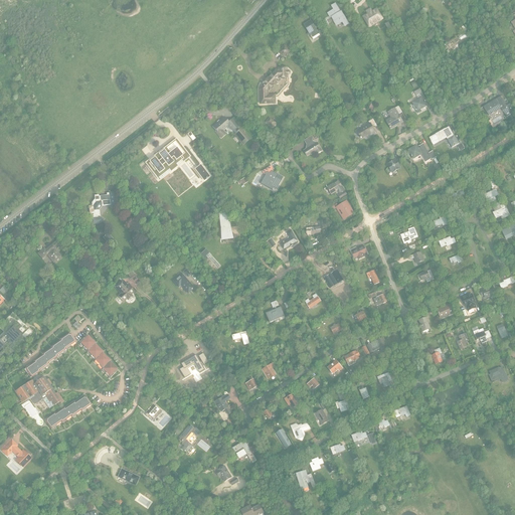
[(331,17),(333,21),(335,19),(338,24),(342,22),(344,26),(348,23),(343,15),(342,16),(340,12),(335,4),(331,6),(333,10),(330,12),(332,17),(331,17)]
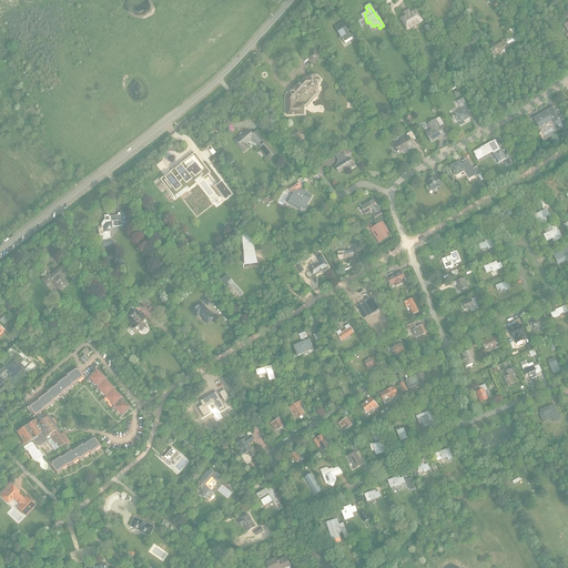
[(406,16),(401,19),(407,29),(422,21),(415,10),(411,13),(409,11),(405,13),(406,16)]
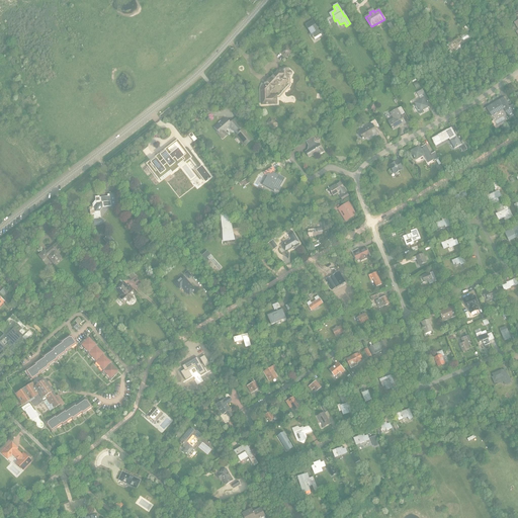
[(323,29),(319,31),(313,21),(306,25),(313,36),(314,38),(314,39),(315,38),(315,39),(322,35),(323,37),(326,35),(323,29)]
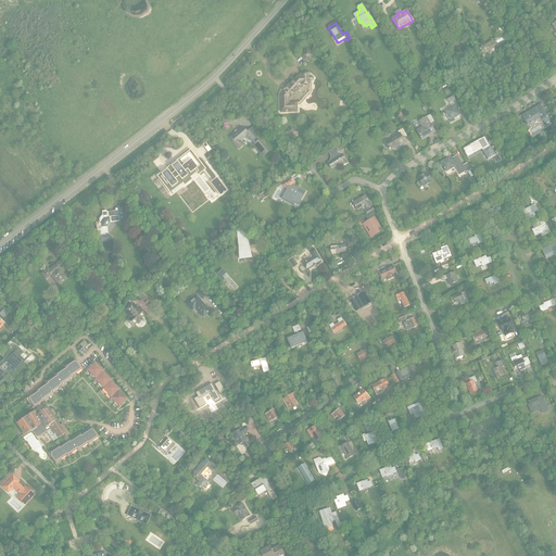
[(308,49),(307,48),(300,55),(307,62),(314,54),(313,53),(314,53),(308,49)]
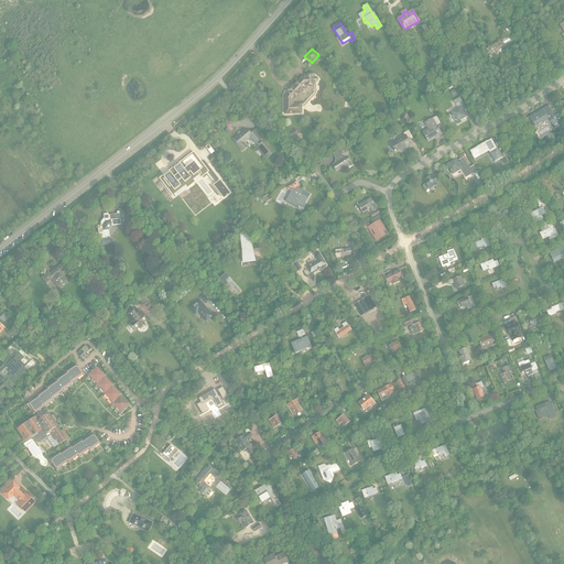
[(513,55),(497,65),(501,73),(507,69),(508,72),(512,69),(513,71),(520,67),(513,55)]
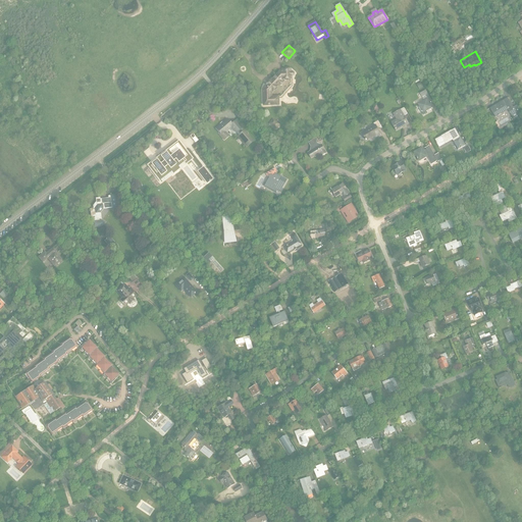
[(277,85),(278,84),(279,85),(280,85),(280,86),(281,86),(281,85),(282,85),(283,84),(283,83),(283,82),(282,82),(281,81),(283,79),(291,79),(291,76),(292,75),(293,75),(294,75),(294,74),(295,73),(294,73),(294,72),(294,71),(293,71),(292,71),(291,71),(291,68),(282,69),(282,71),(279,71),(271,80),(266,85),(263,89),(263,105),(279,104),(278,96),(272,96),(272,91),(277,86),(277,85)]
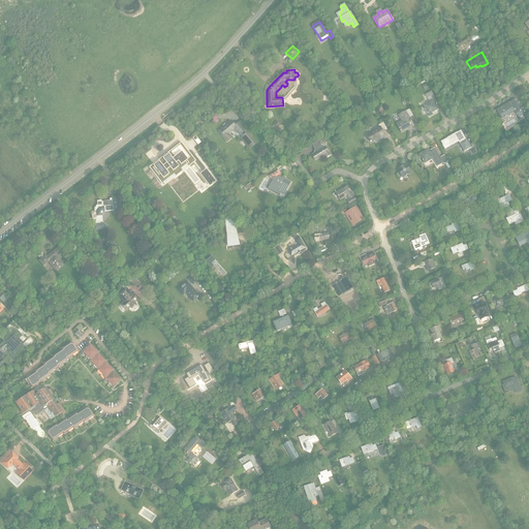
[(457,74),(445,81),(454,93),(464,87),(457,74)]
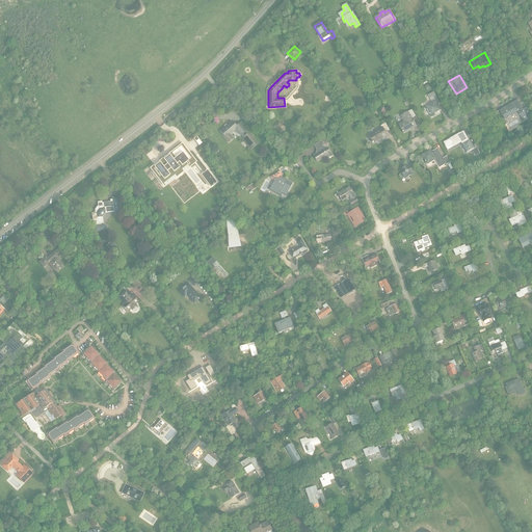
[(437,104),(440,102),(433,91),(428,95),(430,99),(433,97),(434,100),(428,104),(427,102),(421,105),(423,107),(425,105),(431,117),(435,115),(434,113),(441,110),(437,104)]
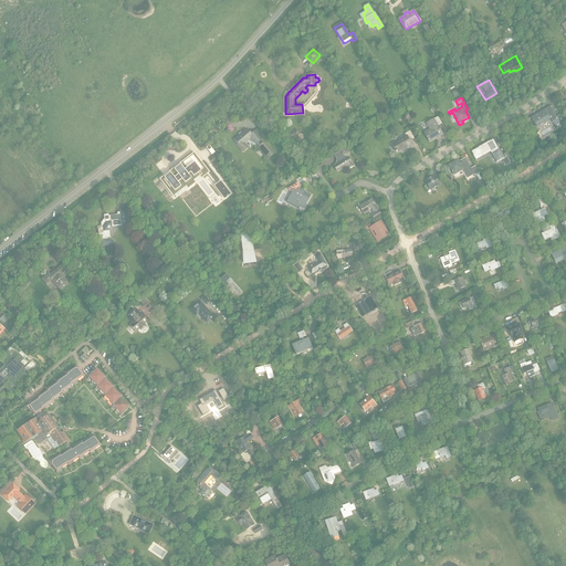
[(537,114),(532,118),(532,119),(533,123),(534,122),(537,127),(544,123),(551,118),(555,126),(557,128),(562,125),(565,122),(561,114),(556,116),(551,106),(537,114)]
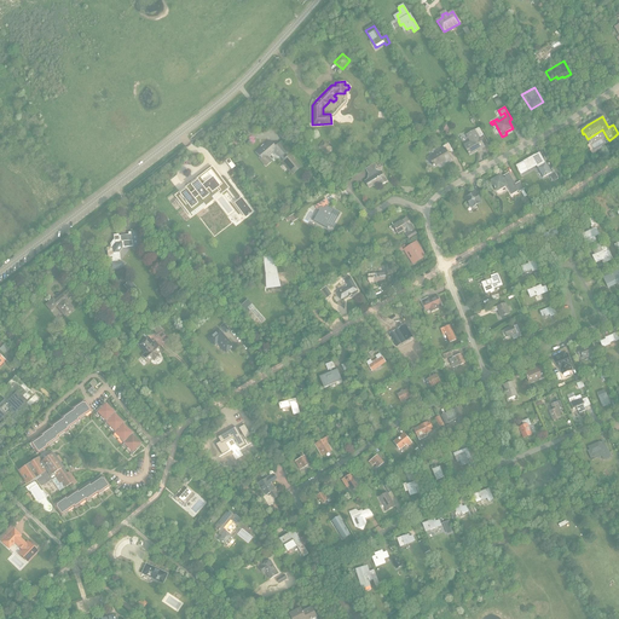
[(464,145),(470,156),(485,148),(479,138),(484,134),(479,127),(468,134),(472,142),(464,145)]
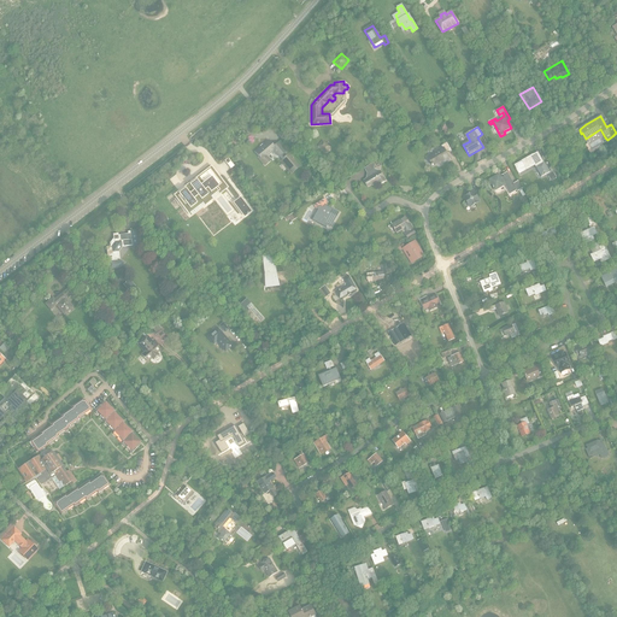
[(317,146),(327,154),(331,148),(322,140),(317,146)]
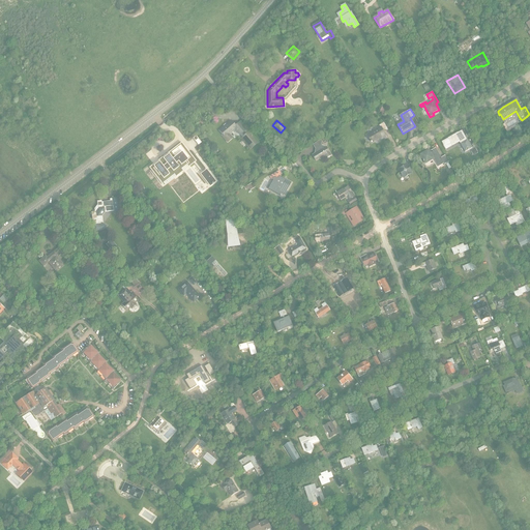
[(239,122),(235,126),(230,121),(218,130),(224,137),(223,137),(228,143),(233,138),(230,134),(235,129),(242,137),(240,139),(249,150),(257,143),(239,122)]
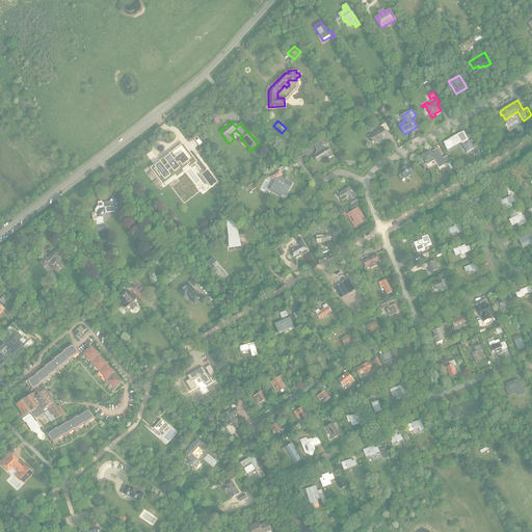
[(380,138),(380,139),(388,135),(386,132),(390,130),(386,124),(381,126),(382,128),(369,135),(372,141),(373,142),(380,138)]
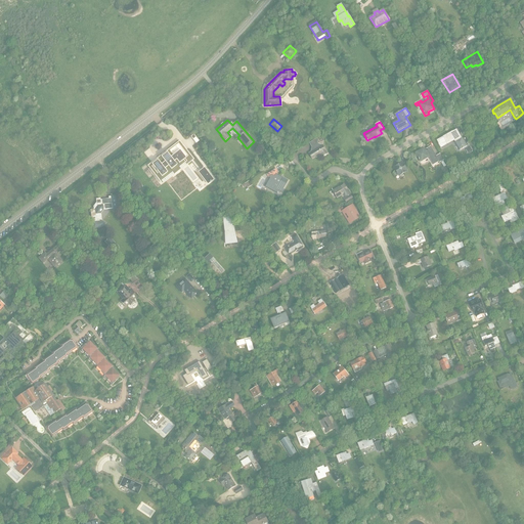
[(442,138),(437,140),(439,143),(438,143),(440,147),(447,144),(446,142),(453,138),(461,149),(467,146),(462,137),(456,130),(453,132),(453,131),(443,136),(444,138),(442,139),(442,138)]
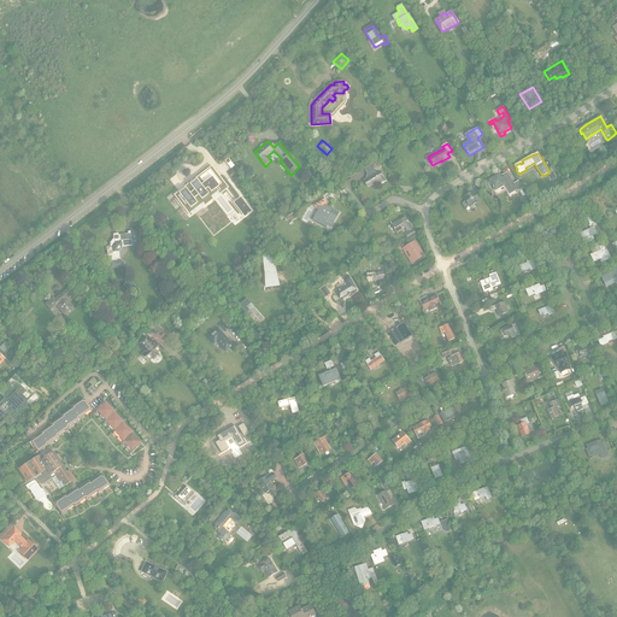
[(234,166),(228,158),(224,160),(230,169),(234,166)]
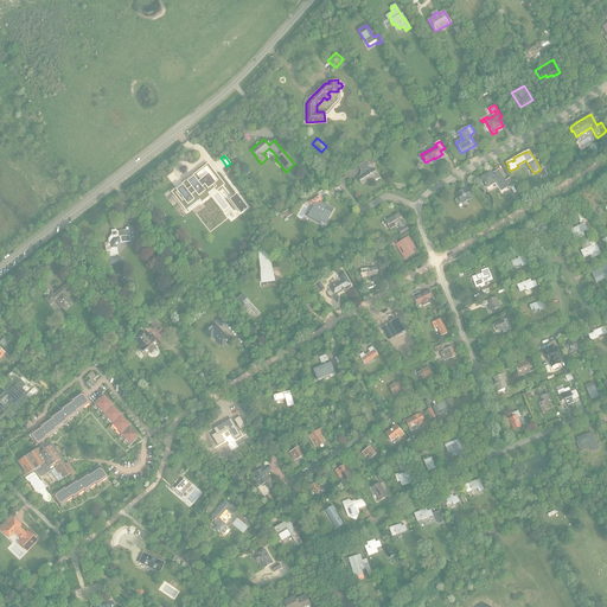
[(374,181),(379,178),(375,170),(371,168),(371,167),(368,166),(368,167),(362,171),(362,172),(360,173),(362,174),(357,177),(360,183),(369,178),(369,179),(371,178),(374,181)]
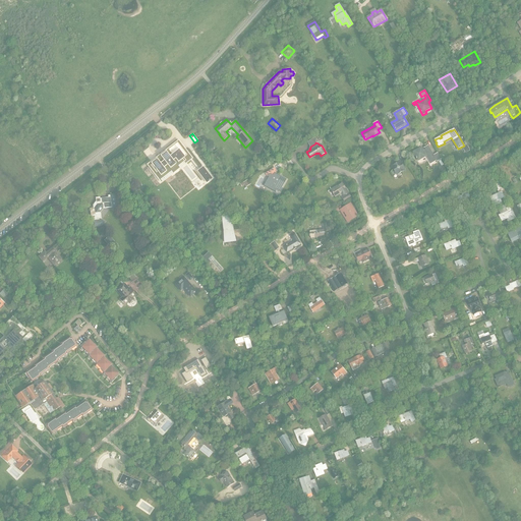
[(189,159),(183,151),(181,153),(176,146),(171,150),(169,151),(170,153),(168,154),(168,155),(167,154),(166,152),(160,156),(161,158),(162,159),(159,162),(156,159),(151,163),(151,164),(151,165),(152,167),(154,166),(155,167),(154,168),(157,172),(155,174),(159,180),(170,171),(171,171),(172,172),(173,173),(174,173),(174,172),(178,169),(178,168),(178,167),(177,167),(177,166),(178,166),(178,165),(182,162),(184,160),(186,162),(189,159)]
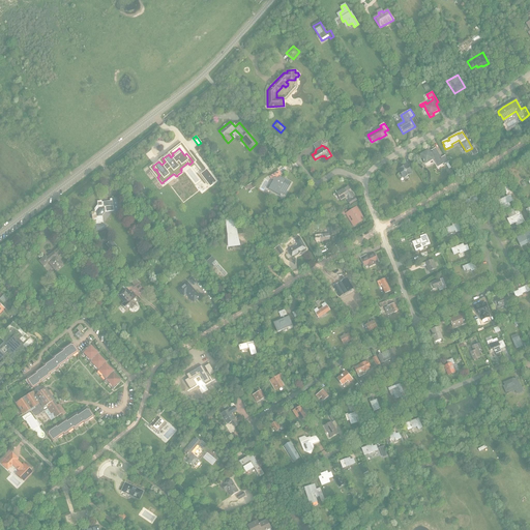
[(445,155),(441,157),(435,148),(432,150),(433,151),(431,153),(430,152),(429,152),(428,152),(427,152),(425,152),(424,152),(424,153),(423,153),(423,154),(422,155),(422,156),(422,157),(422,158),(423,158),(422,159),(423,160),(424,160),(425,160),(427,160),(428,162),(428,160),(429,160),(430,160),(431,159),(432,158),(433,159),(434,158),(439,167),(444,164),(444,165),(449,162),(445,155)]
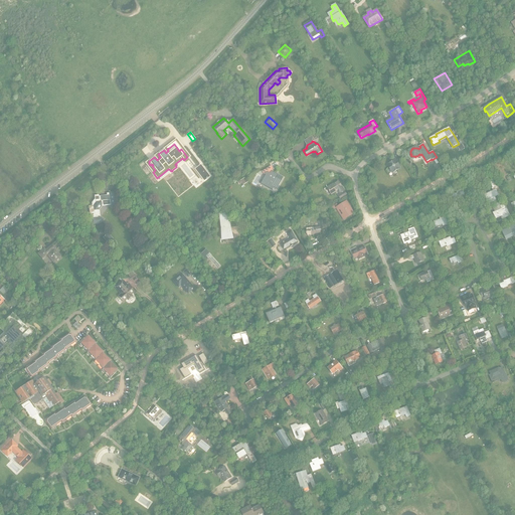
[(400,166),(399,166),(396,161),(396,160),(394,160),(389,163),(388,163),(387,166),(388,166),(391,171),(393,172),(393,171),(398,168),(399,169),(400,166)]
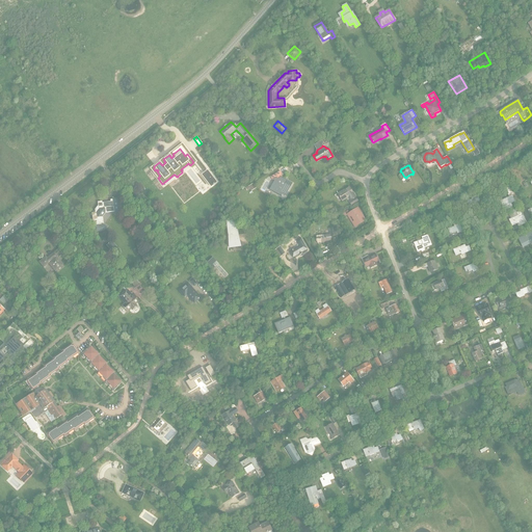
[(208,171),(207,170),(202,175),(202,176),(207,182),(211,186),(216,182),(212,178),(213,178),(208,171)]
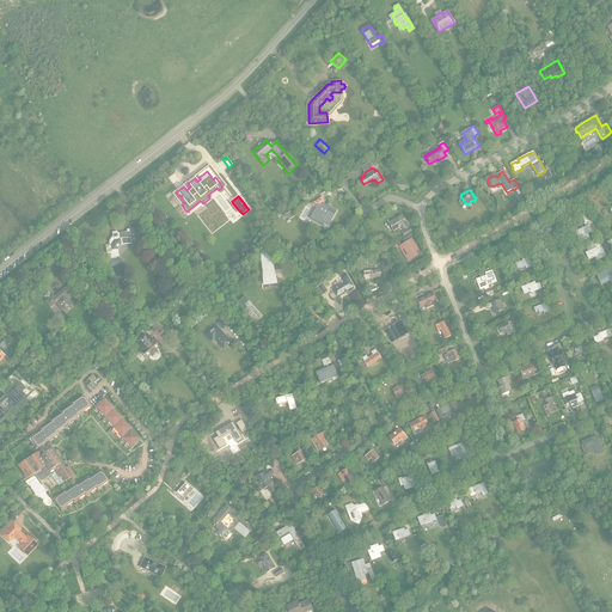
[(316,208),(310,219),(323,226),(325,221),(329,224),(336,210),(331,208),(331,209),(328,207),(328,206),(323,203),(324,201),(322,197),(311,204),(313,207),(314,207),(316,208)]
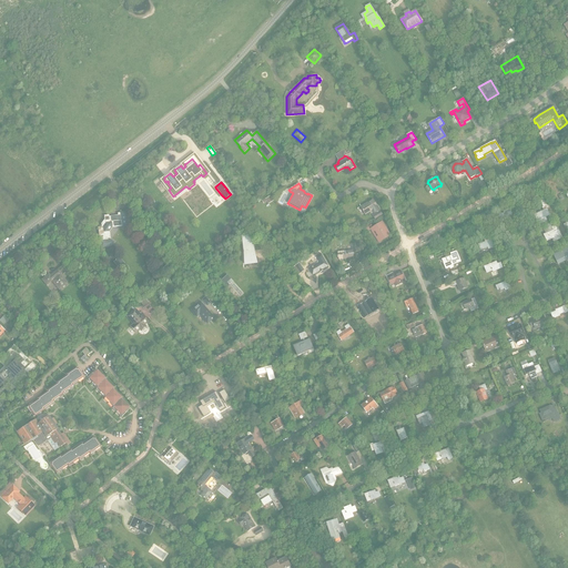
[(373,200),(361,206),(365,214),(374,209),(377,213),(381,211),(379,210),(381,210),(377,205),(373,200)]
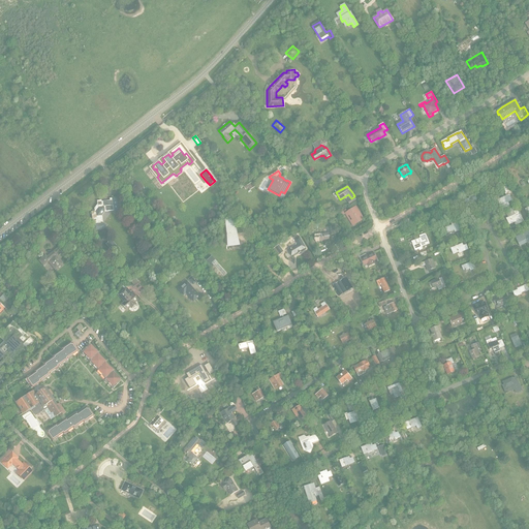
[(506,195),(497,199),(500,206),(501,206),(502,207),(501,208),(502,210),(509,206),(508,201),(509,201),(512,199),(509,194),(511,192),(510,190),(505,193),(506,195)]
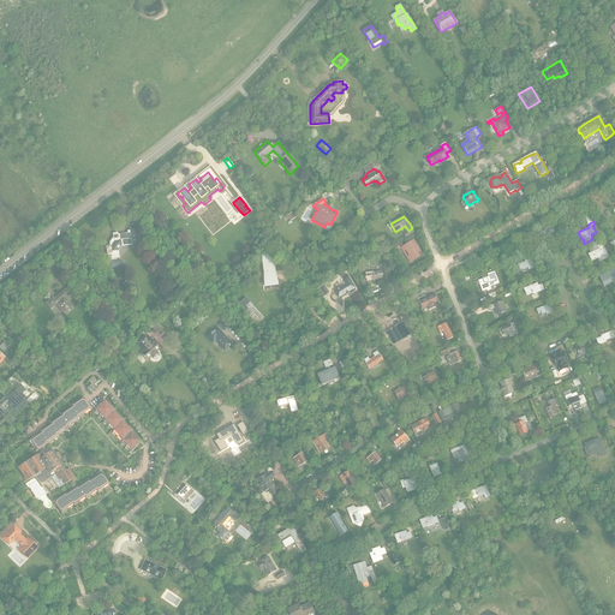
[(539,234),(543,239),(550,236),(549,234),(554,231),(551,226),(545,230),(547,230),(539,234)]
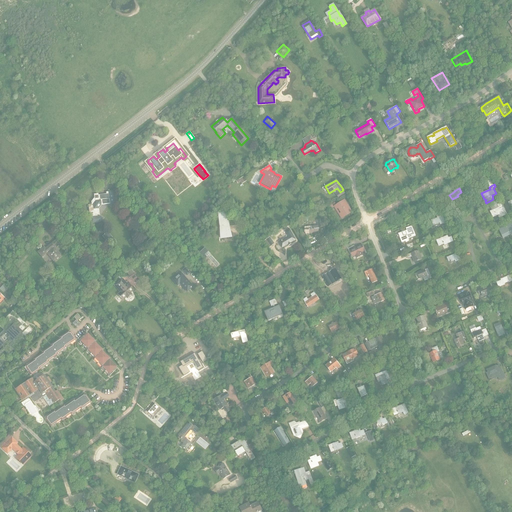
[(115,205),(117,203),(115,191),(106,192),(106,194),(104,194),(105,199),(99,200),(98,196),(95,197),(96,198),(93,198),(91,202),(91,204),(88,205),(90,217),(89,218),(90,222),(91,223),(99,222),(101,220),(100,217),(98,216),(97,209),(98,209),(101,205),(101,204),(110,203),(110,204),(112,206),(115,205)]
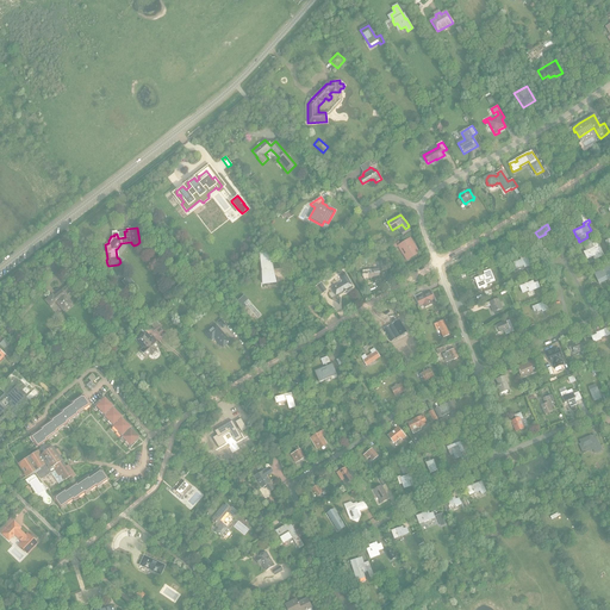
[(415,255),(419,253),(410,238),(398,246),(400,249),(403,248),(406,254),(409,253),(411,256),(415,255)]
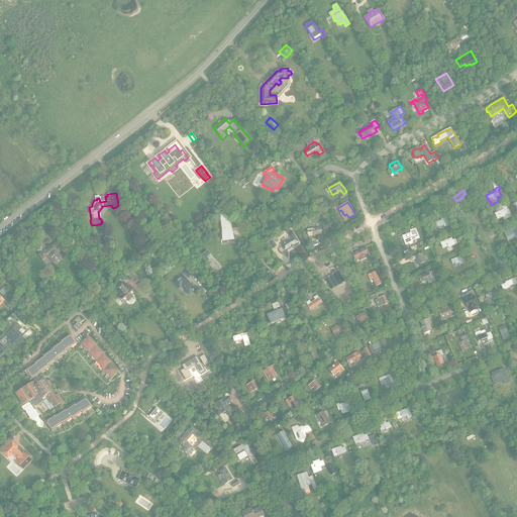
[(507,208),(508,207),(507,205),(506,206),(505,205),(502,206),(504,209),(495,213),(498,219),(502,217),(504,220),(512,216),(508,209),(507,209),(507,208)]
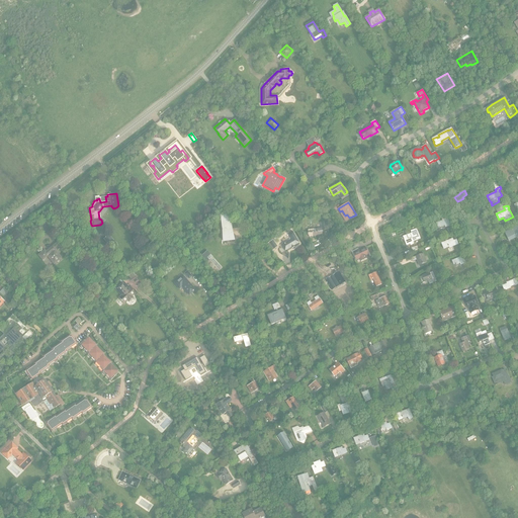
[(229,213),(221,216),(221,221),(224,238),(233,237),(230,220),(229,213)]
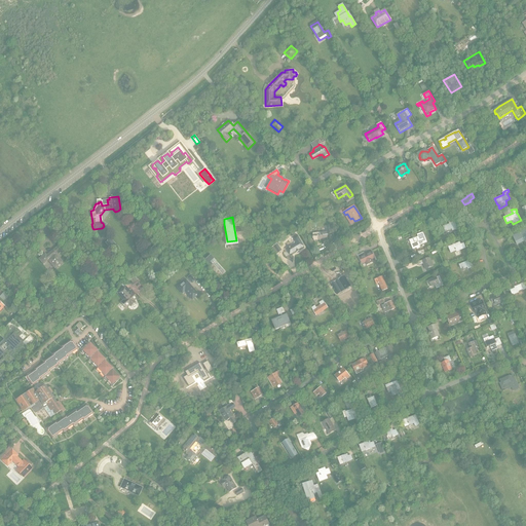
[(451,229),(452,231),(457,229),(454,222),(443,227),(445,232),(451,229)]
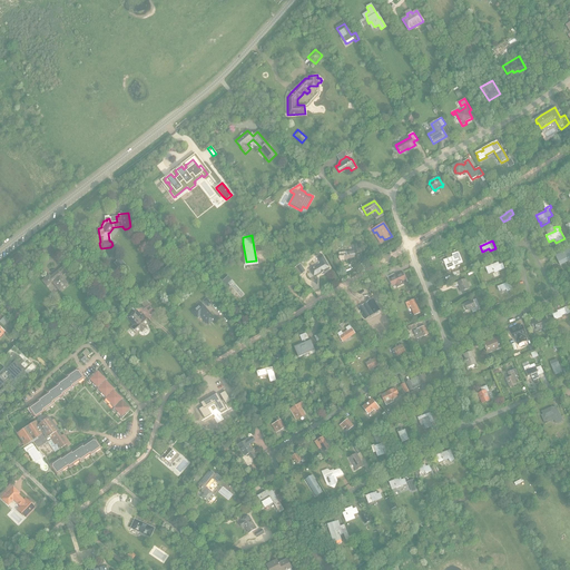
[(338,253),(340,261),(355,258),(354,253),(361,253),(359,245),(353,245),(354,251),(338,253)]
